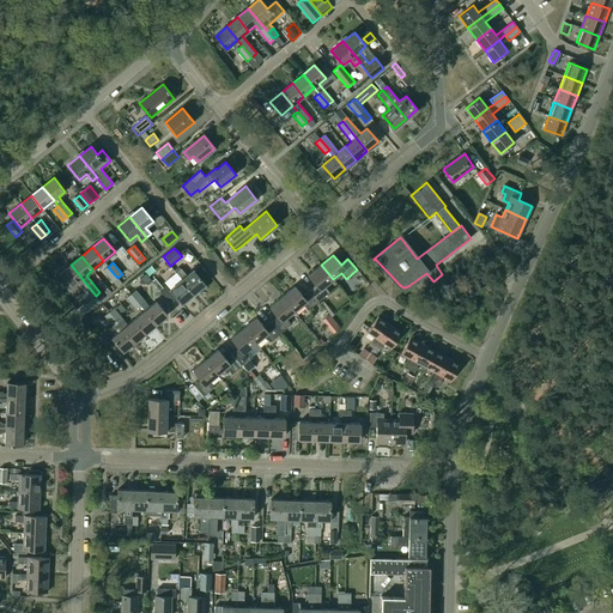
[(91,299),(96,296),(71,265),(59,274),(71,289),(77,283),(91,299)]
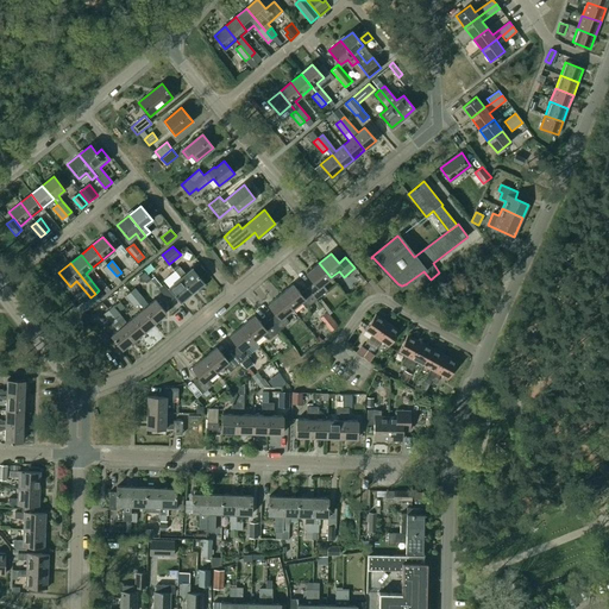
[(322,284),(331,277),(319,263),(307,272),(314,282),(308,288),(316,299),(327,290),(322,284)]
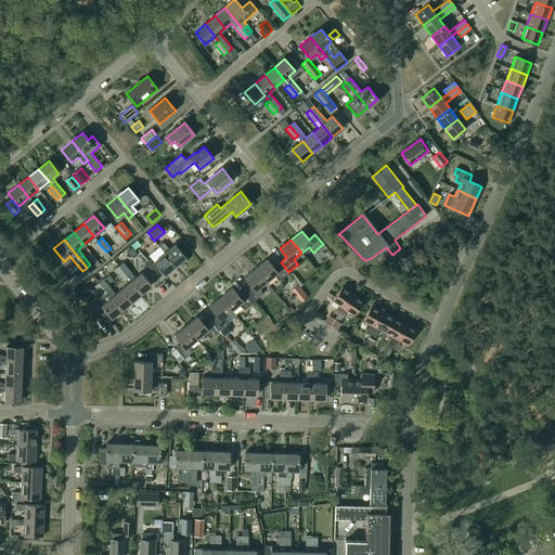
[(102,255),(106,252),(98,242),(93,245),(102,255)]
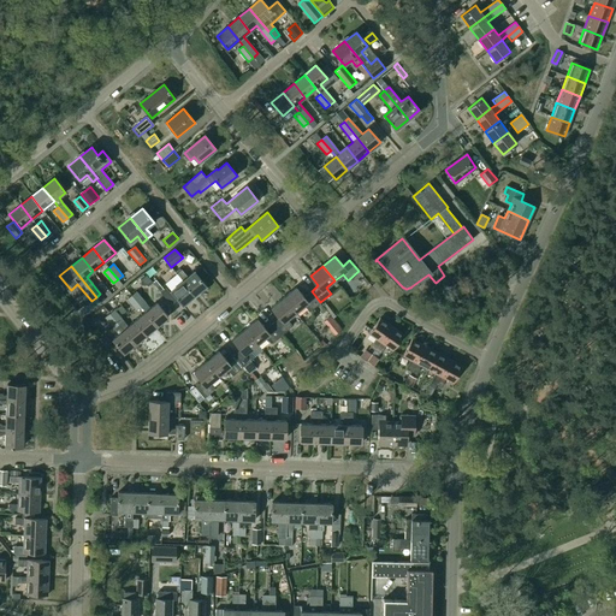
[(177,274),(194,296),(206,286),(194,272),(188,278),(182,271),(177,274)]
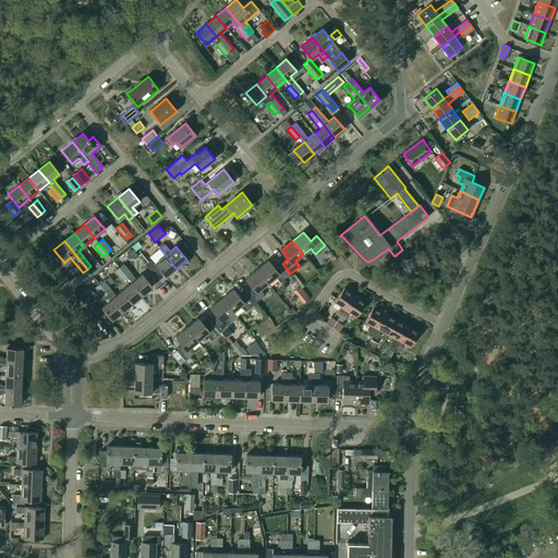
[(166,277),(176,268),(160,249),(149,257),(156,265),(161,271),(166,277)]
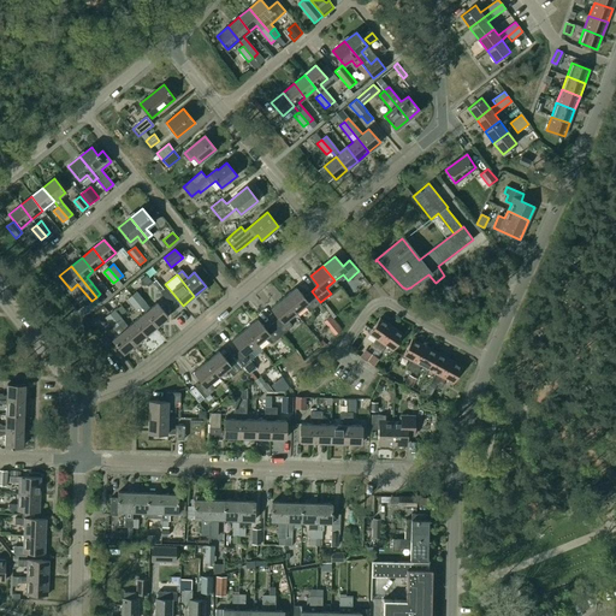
[(320,302),(312,291),(304,297),(296,288),(284,297),(296,313),(304,306),(309,312),(320,302)]
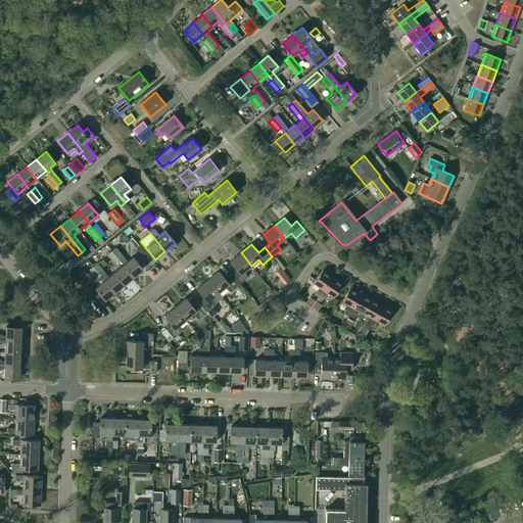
[(140,247),(137,249),(145,259),(150,256),(145,250),(141,245),(140,247)]
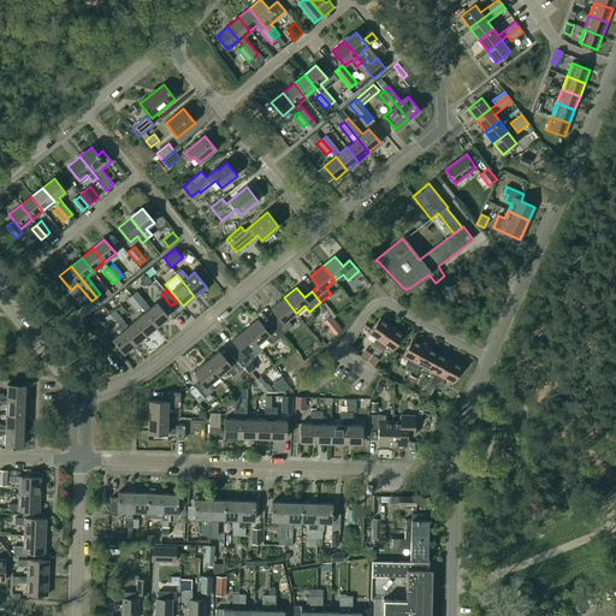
[(146,313),(157,326),(169,317),(157,303),(150,308),(136,292),(131,296),(141,307),(146,313)]
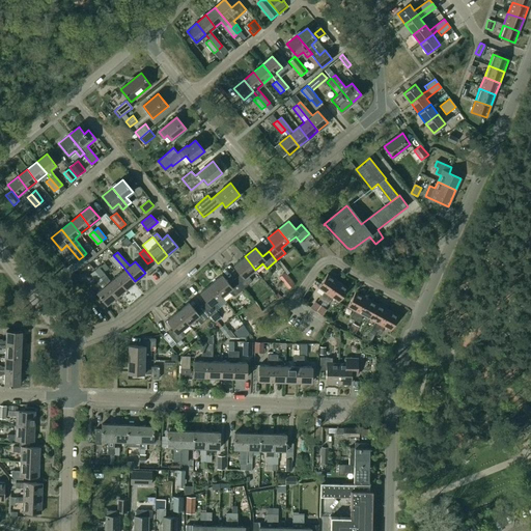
[(117,268),(121,264),(113,255),(109,258),(117,268)]
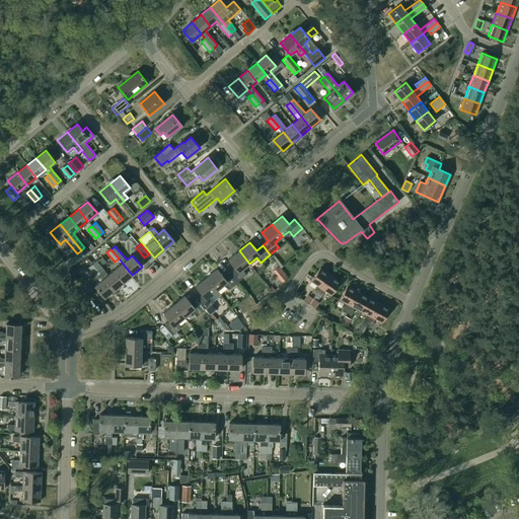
[(79,261),(85,255),(81,250),(75,255),(79,261)]
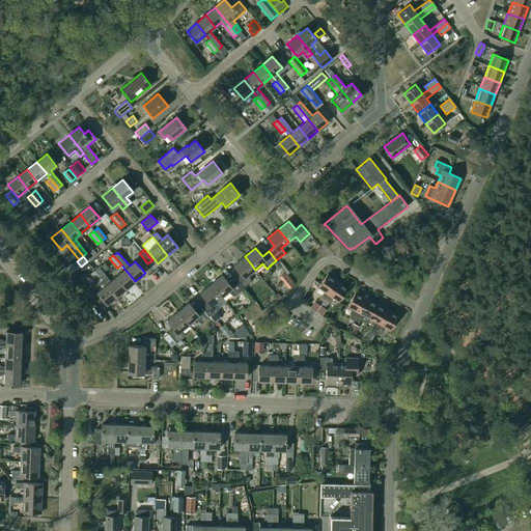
[(248,276),(255,270),(245,256),(233,266),(241,274),(234,279),(243,288),(252,281),(248,276)]
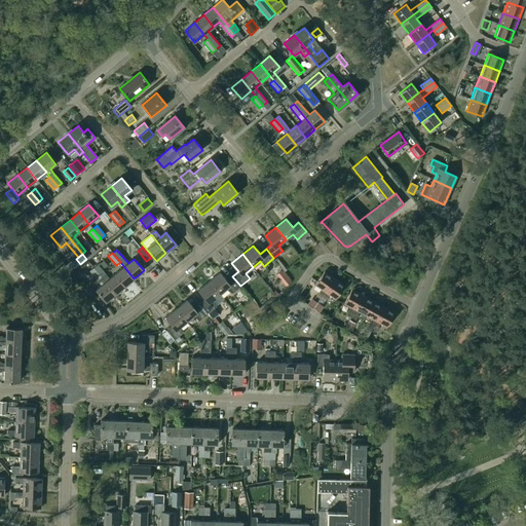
[(124,287),(115,274),(109,279),(98,265),(94,268),(115,294),(124,287)]
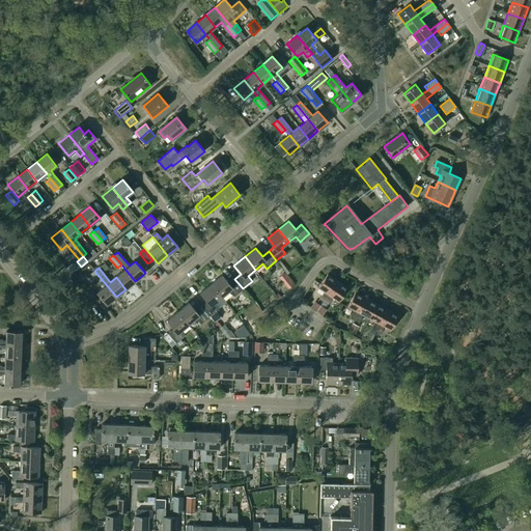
[(126,289),(135,281),(126,270),(116,277),(126,289)]
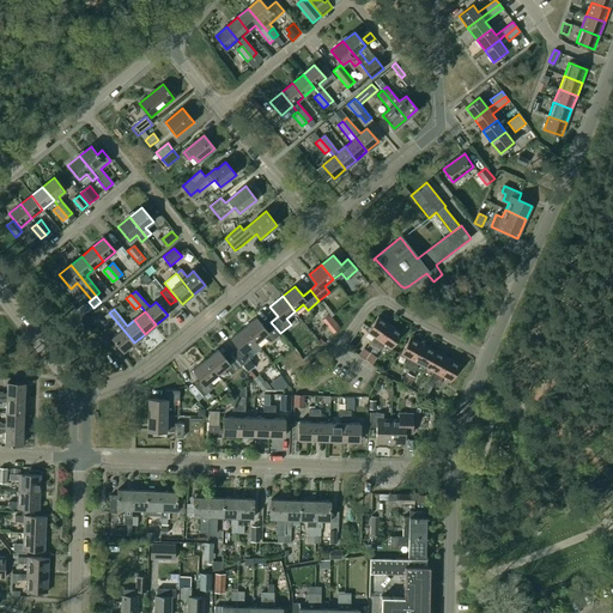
[(123,352),(134,343),(109,313),(104,316),(119,333),(111,338),(123,352)]
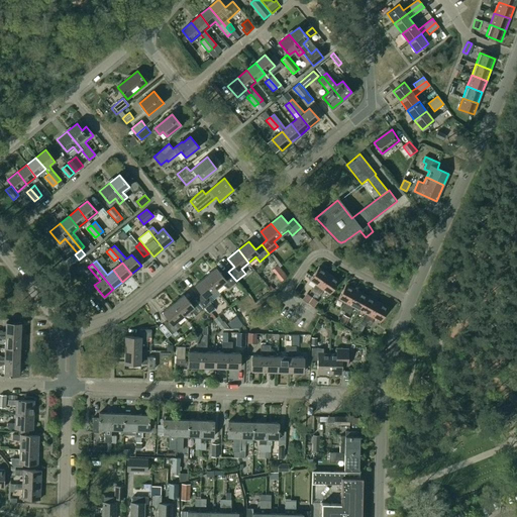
[(282,264),(274,267),(279,280),(287,277),(282,264)]
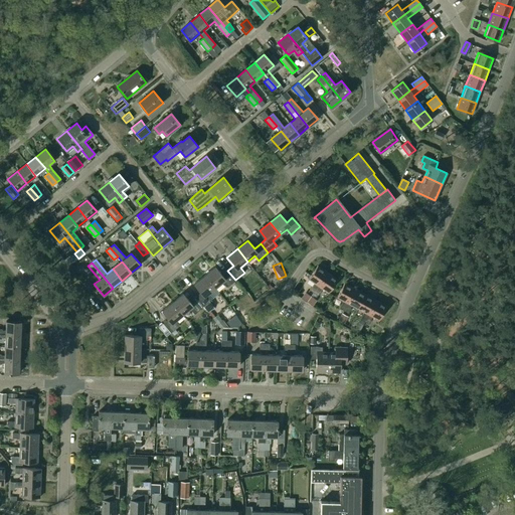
[(313,293),(327,273),(317,266),(308,279),(314,284),(309,291),(313,293)]
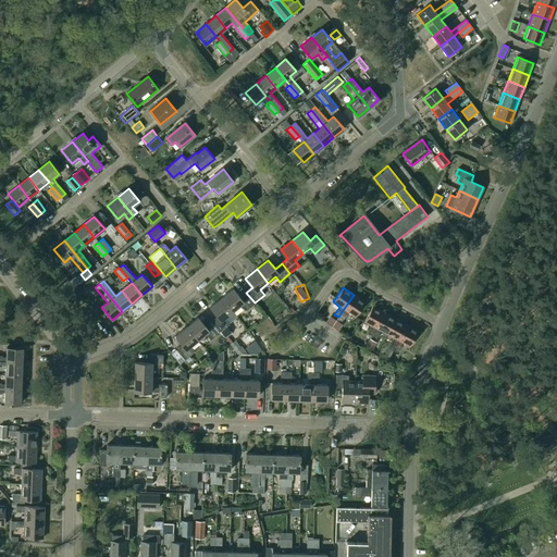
[(255,302),(246,293),(239,298),(233,288),(221,298),(233,311),(240,305),(245,310),(255,302)]
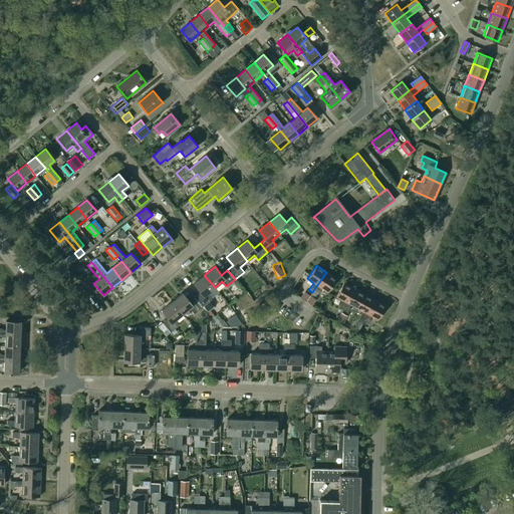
[(336,279),(326,272),(312,292),(316,295),(321,288),(327,292),(336,279)]
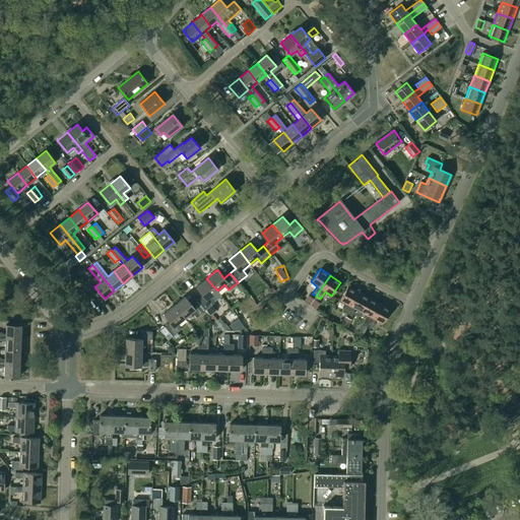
[(209,297),(217,290),(206,278),(196,286),(203,295),(197,300),(205,309),(213,302),(209,297)]
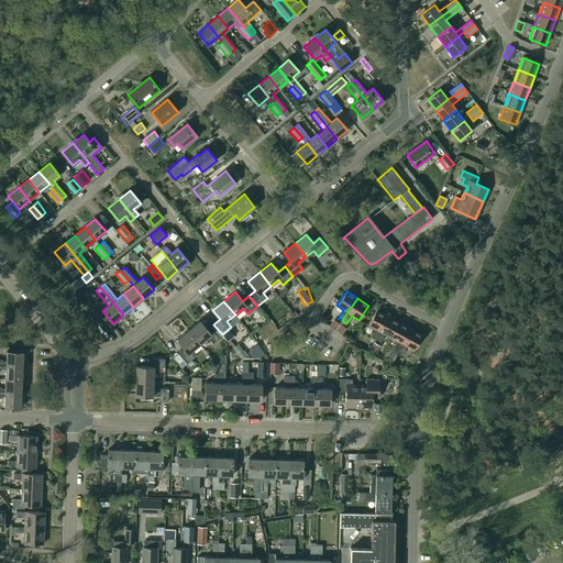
[(90,310),(99,320),(103,316),(96,306),(90,310)]
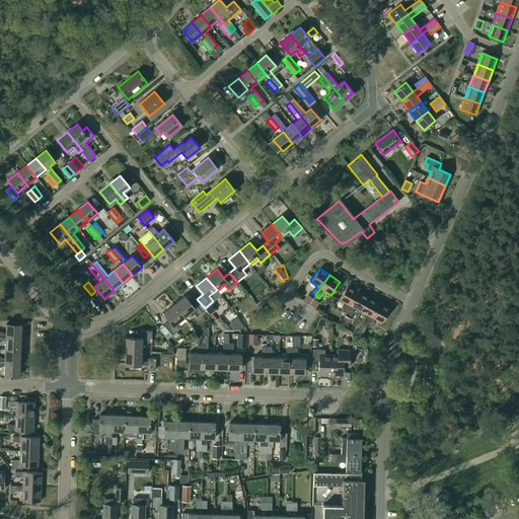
[(346,313),(358,291),(347,286),(340,300),(346,303),(342,311),(346,313)]
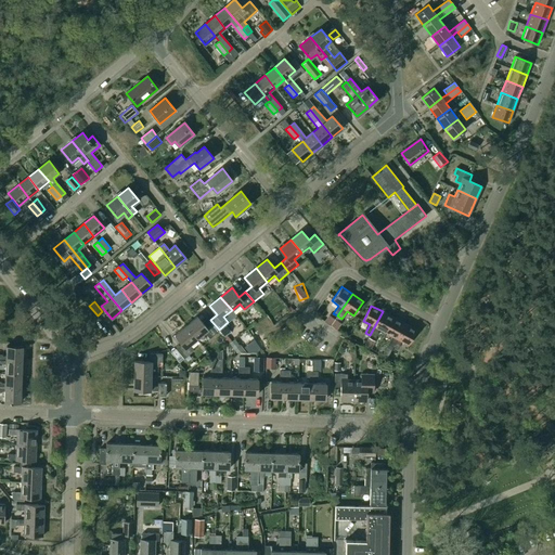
[(386,333),(394,318),(383,311),(370,335),(374,337),(378,330),(386,333)]
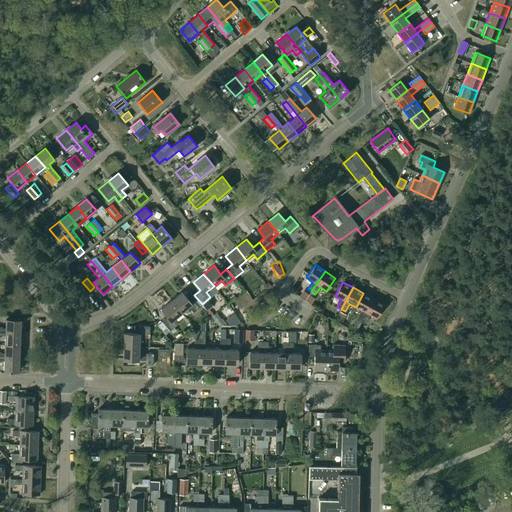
[(202,304),(194,295),(188,300),(181,292),(171,300),(181,313),(189,307),(193,312),(202,304)]
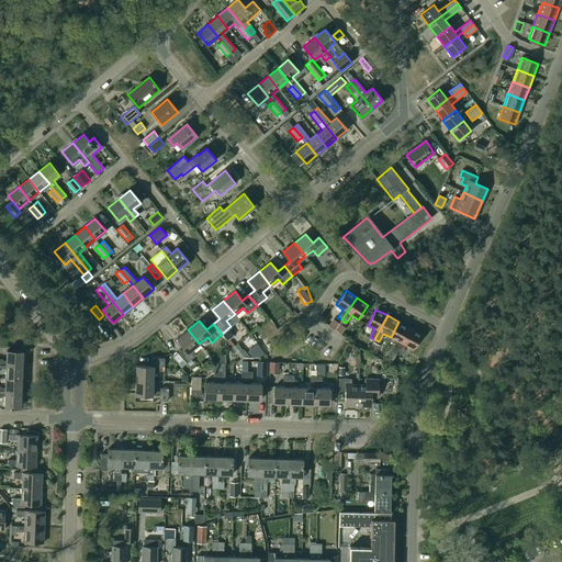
[(334,321),(329,327),(335,329),(339,324),(334,321)]
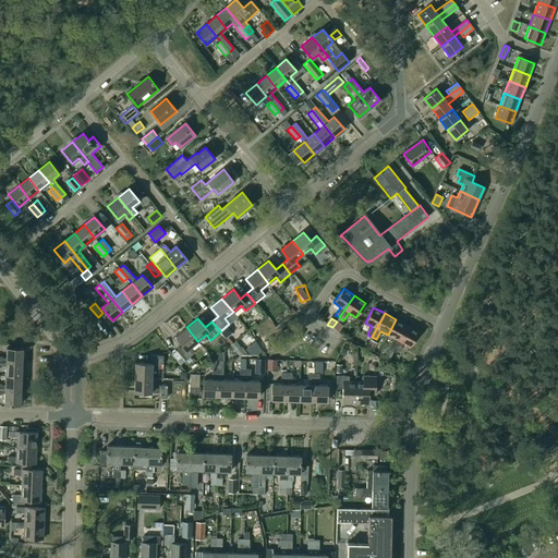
[(395,349),(408,326),(396,319),(388,335),(395,339),(390,347),(395,349)]
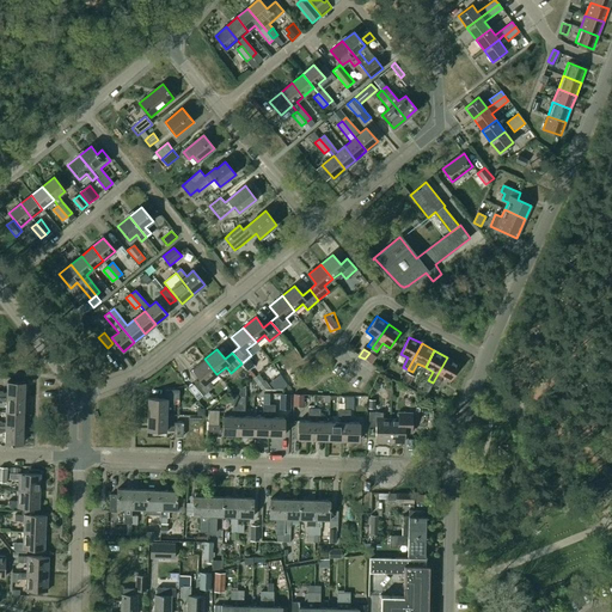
[(369,353),(365,360),(369,363),(374,356),(369,353)]
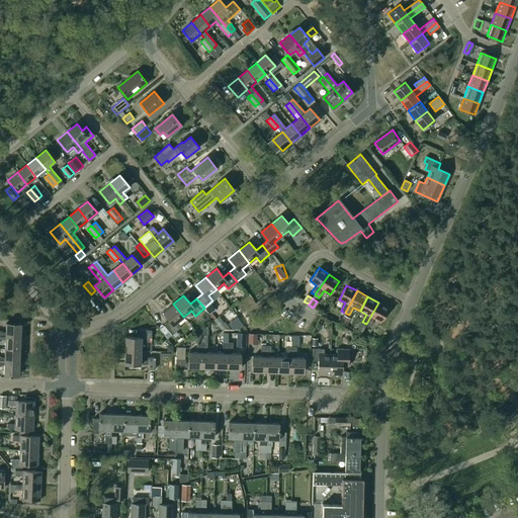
[(366,324),(367,324),(370,326),(374,319),(381,323),(389,308),(378,303),(366,324)]
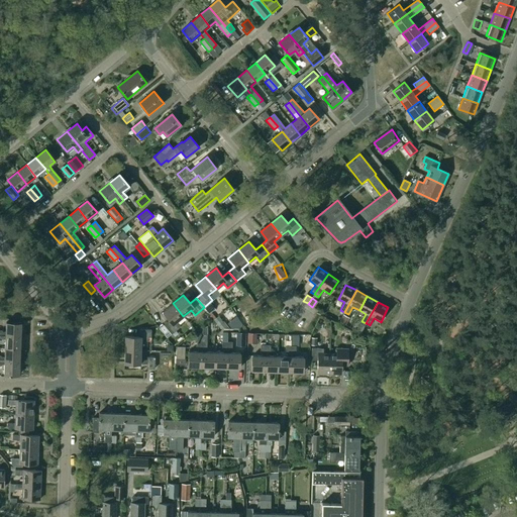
[(176,322),(183,316),(173,303),(163,312),(170,320),(164,325),(171,334),(180,327),(176,322)]
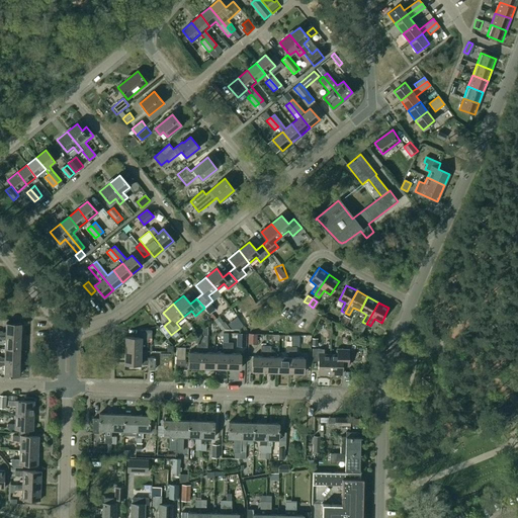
[(340,322),(340,323),(344,325),(348,318),(344,316),(340,322)]
